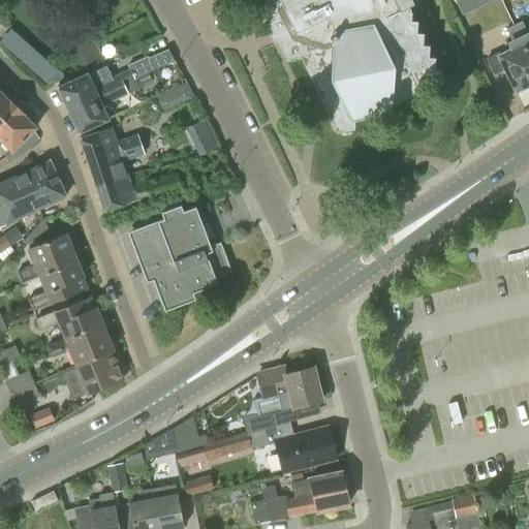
[(410,9),(401,9),(397,0),(278,0),(283,12),(269,24),(273,33),(276,38),(278,44),(285,58),(304,55),(320,89),(323,95),(327,102),(323,104),(337,131),(353,129),(353,128),(352,128),(354,119),(391,114),(392,104),(435,83),(439,84),(439,69),(433,70),(433,58),(427,58),(428,45),(422,45),(422,33),(416,33),(416,21),(409,21),(410,9)]
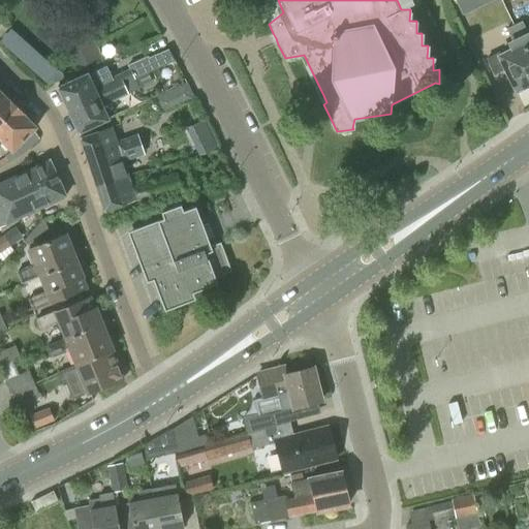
[(528,37),(521,22),(514,26),(528,58),(528,37)]
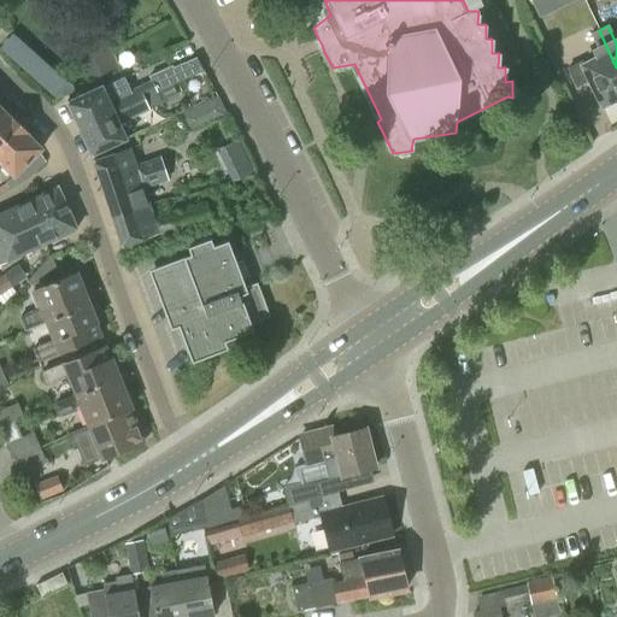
[(616,68),(599,30),(589,34),(600,56),(592,60),(591,57),(566,69),(575,88),(589,81),(601,105),(605,104),(606,106),(616,101),(616,98),(616,68)]
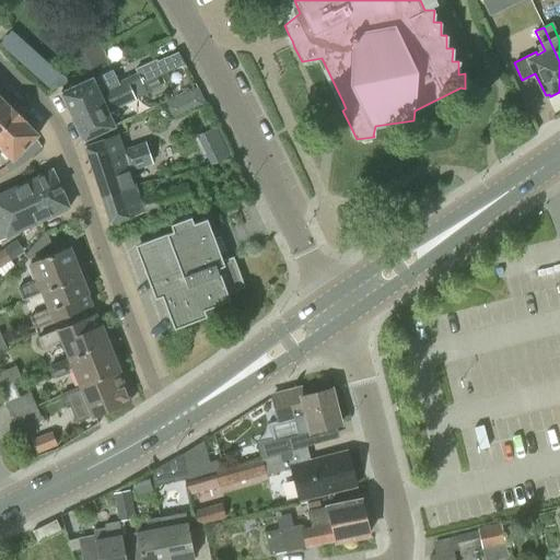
[(58,90),(70,77),(16,28),(4,42),(58,90)]
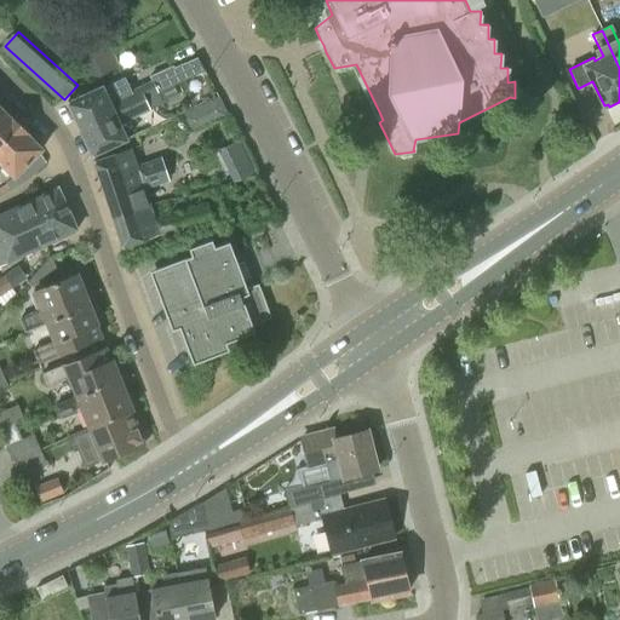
[(80,58),(92,82),(120,69),(108,45),(80,58)]
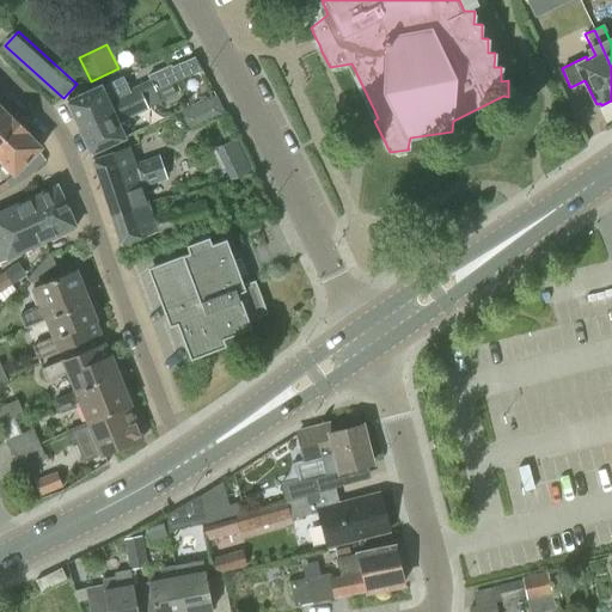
[(154,92),(201,71),(194,57),(183,63),(182,62),(171,67),(170,66),(147,75),(154,92)]
